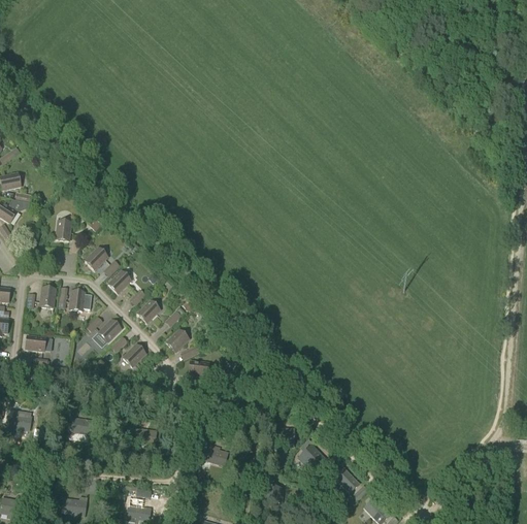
[(0,157),(0,158),(3,164),(17,155),(12,150),(0,157)]
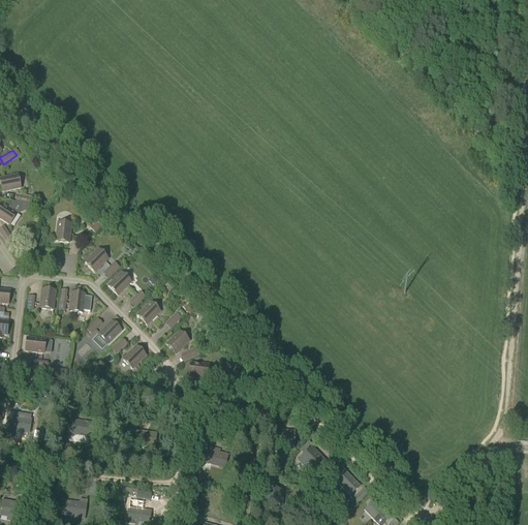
[(0,176),(3,189),(22,185),(19,172),(0,176)]
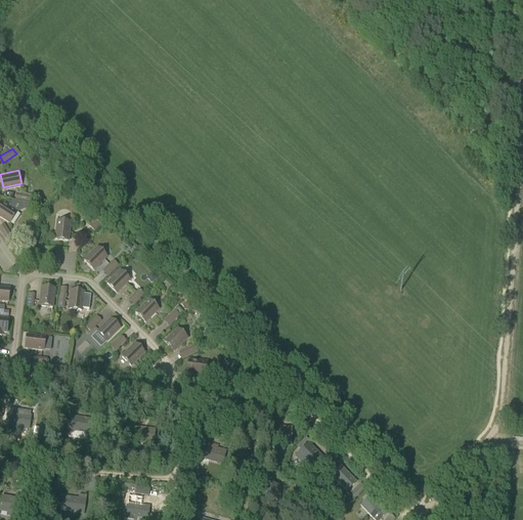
[(17,189),(15,198),(30,200),(31,192),(17,189)]
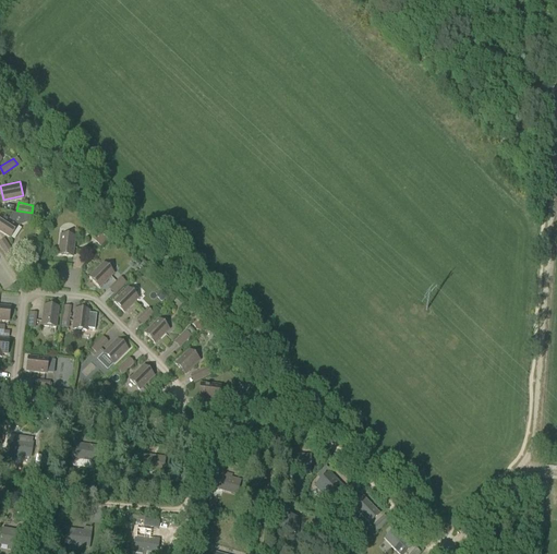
[(19,223),(2,212),(0,215),(0,227),(11,235),(19,223)]
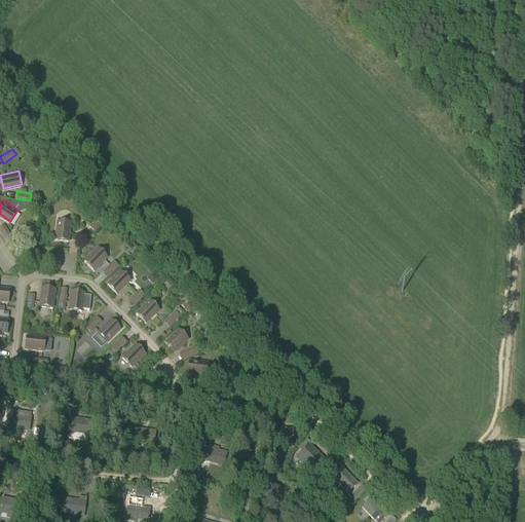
[(97,218),(90,224),(96,229),(102,222),(97,218)]
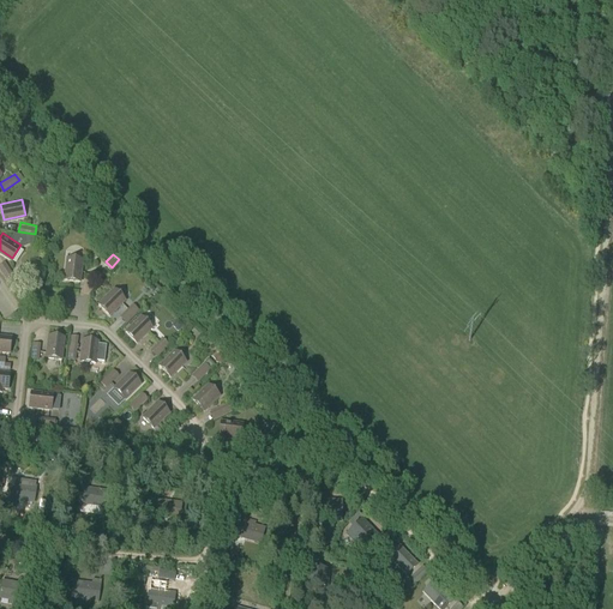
[(65,277),(82,278),(84,257),(67,255),(65,277)]
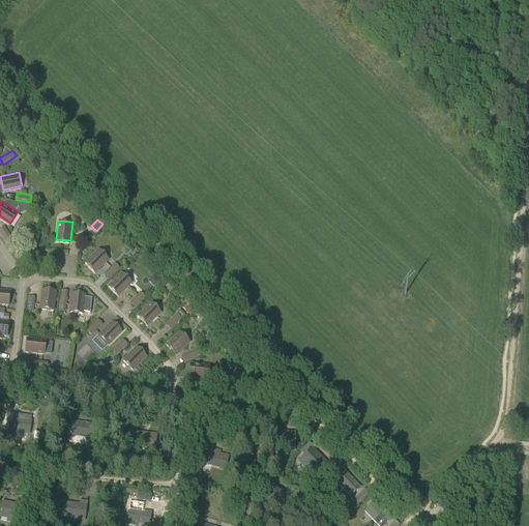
[(0,226),(0,230),(6,238),(12,234),(5,224),(0,226)]
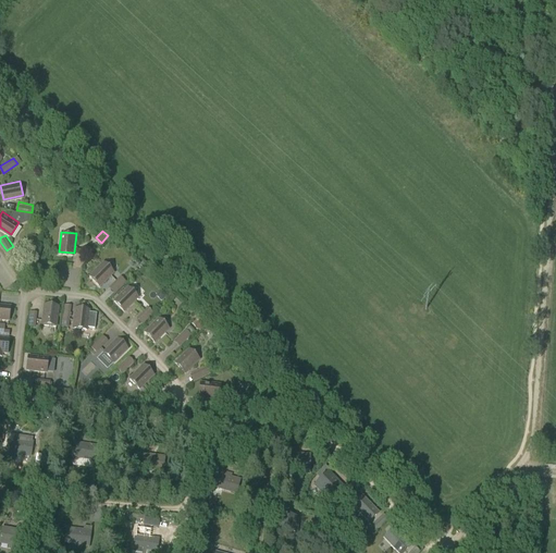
[(90,273),(100,284),(114,270),(104,260),(90,273)]
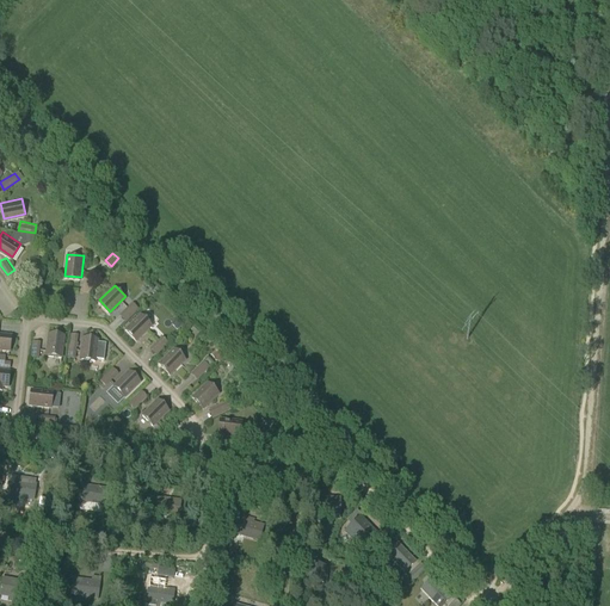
[(133,300),(121,311),(127,319),(140,305),(133,300)]
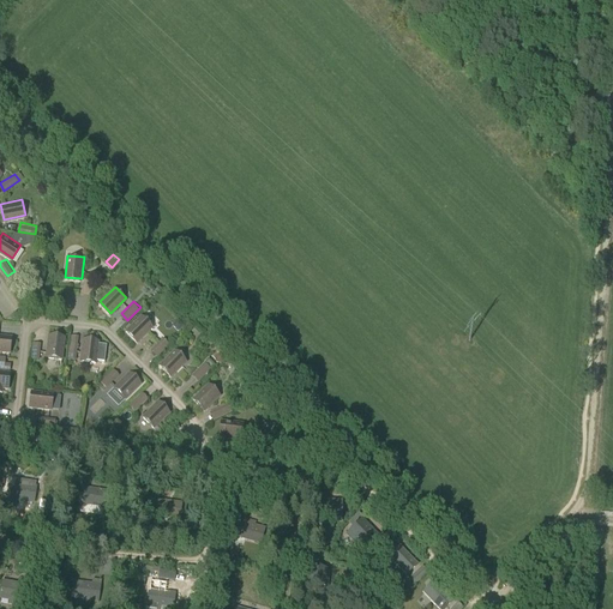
[(142,313),(126,329),(138,339),(154,325),(142,313)]
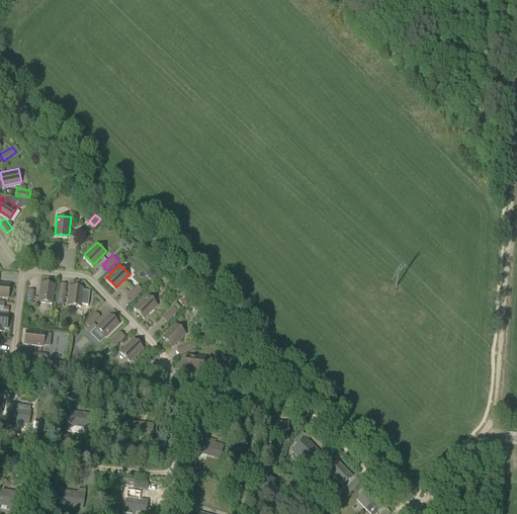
[(0,293),(9,295),(10,282),(0,280),(0,293)]
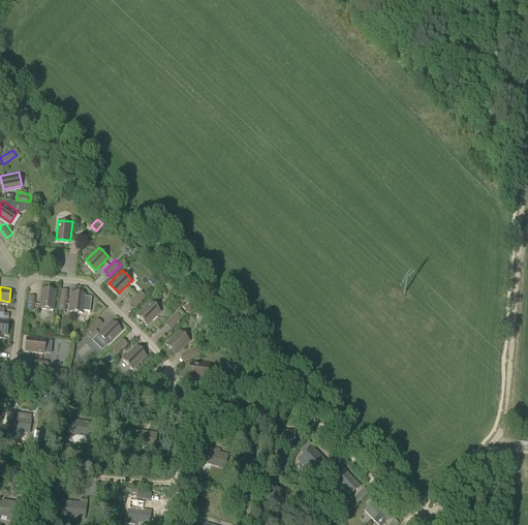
[(59,307),(66,308),(67,298),(68,298),(68,295),(67,295),(68,287),(61,286),(59,307)]
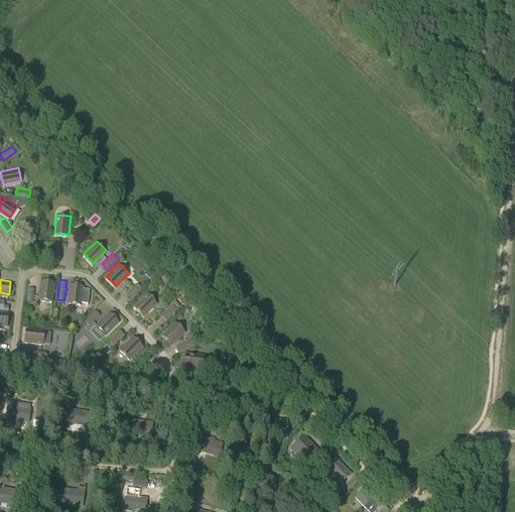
[(39,297),(52,299),(54,281),(41,280),(39,297)]
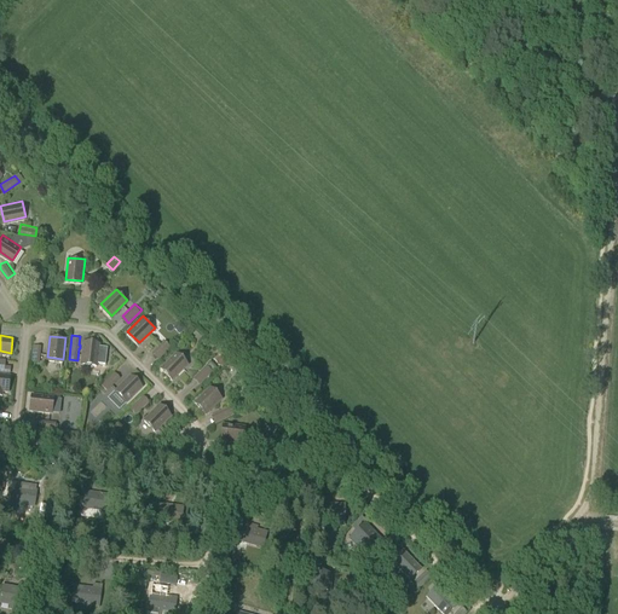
[(152,351),(160,357),(172,343),(166,337),(152,351)]
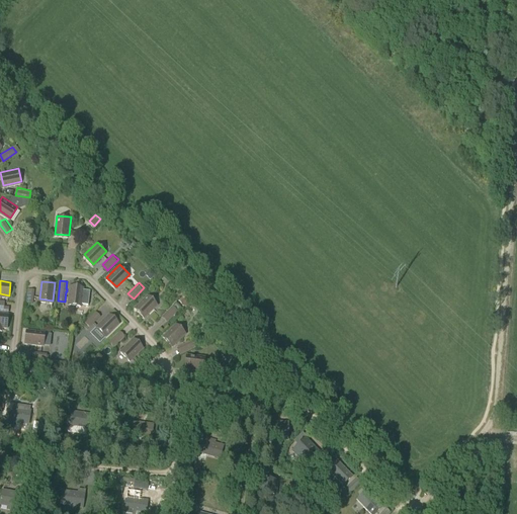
[(84,285),(71,284),(69,303),(82,304),(82,302),(89,303),(91,288),(84,287),(84,285)]
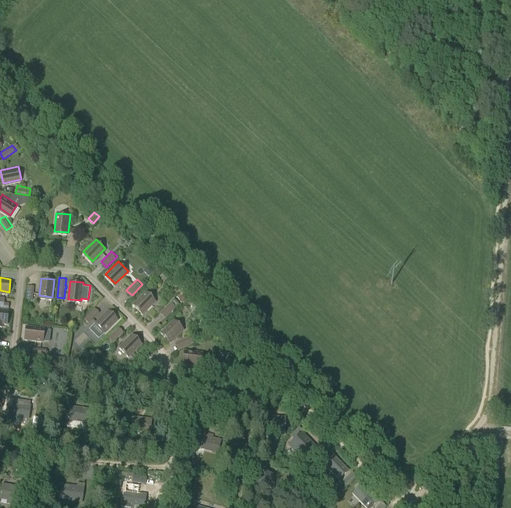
[(134,302),(143,312),(156,299),(146,290),(134,302)]
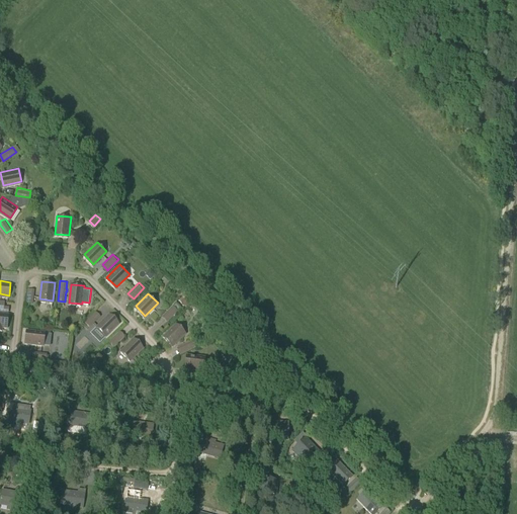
[(174,304),(173,304),(162,314),(168,320),(181,307),(176,302),(174,304)]
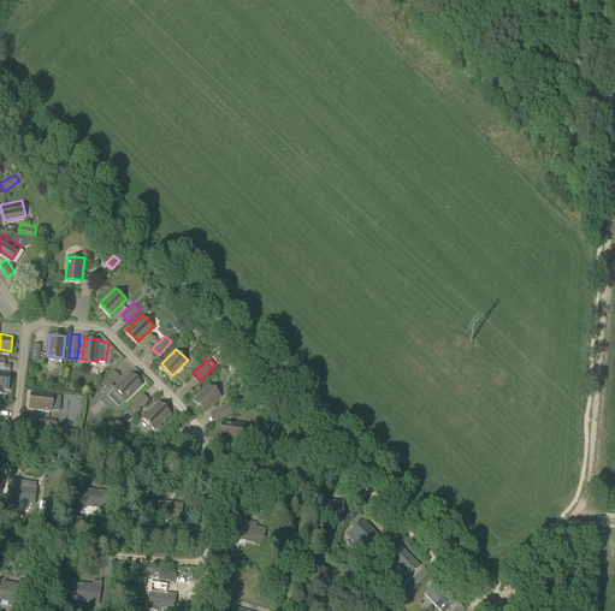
[(120,373),(114,367),(101,380),(107,386),(120,373)]
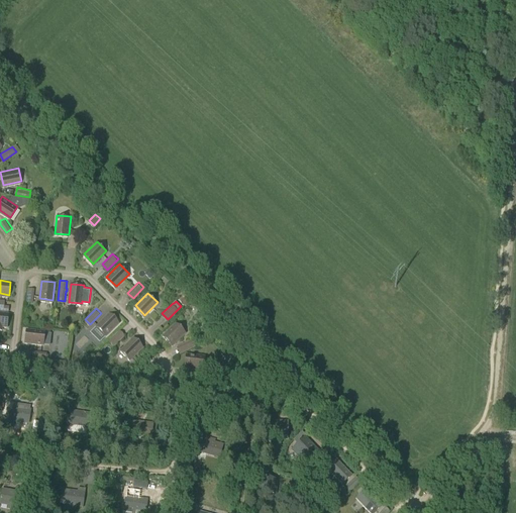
[(0,324),(7,325),(9,312),(0,310),(0,324)]
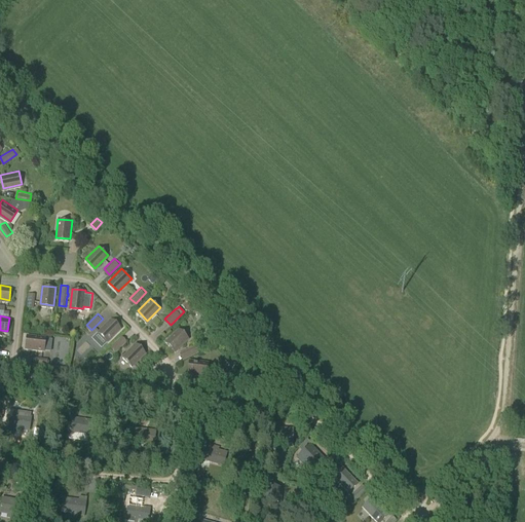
[(99,330),(108,339),(121,327),(112,317),(99,330)]
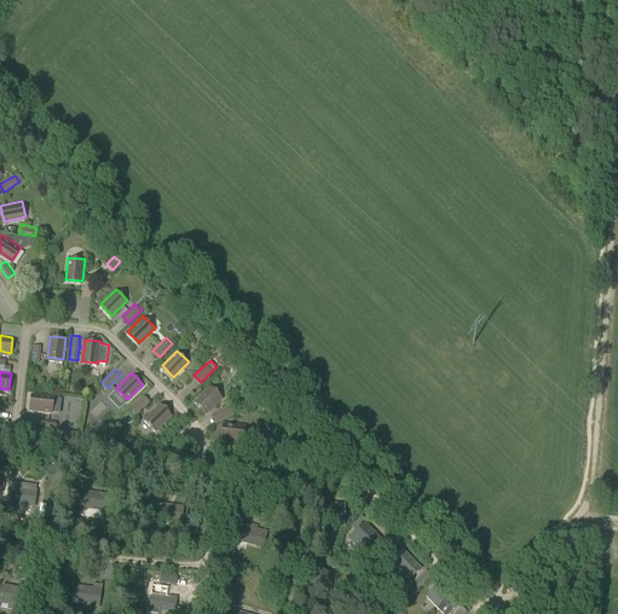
[(196,400),(207,411),(223,397),(211,384),(196,400)]
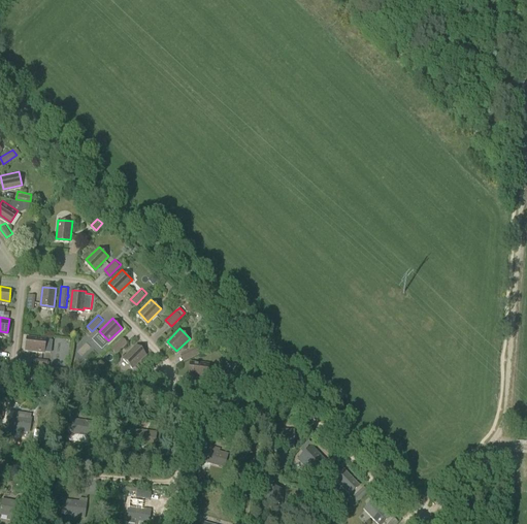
[(28,334),(26,348),(44,350),(46,336),(28,334)]
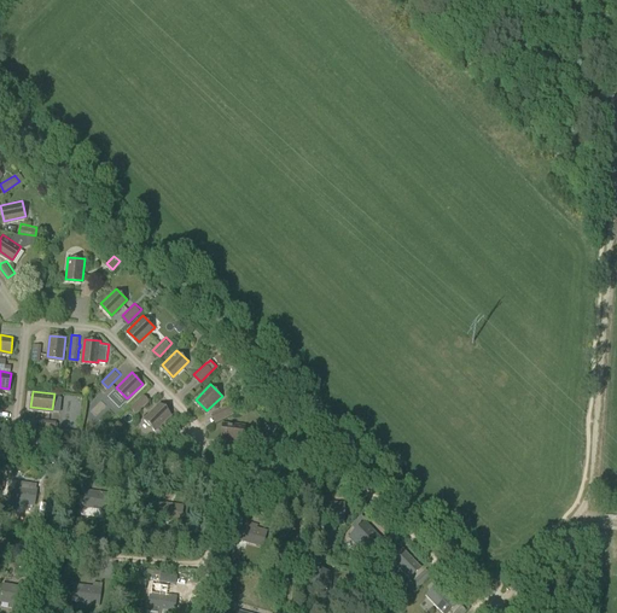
[(144,391),(131,404),(138,410),(150,398),(144,391)]
